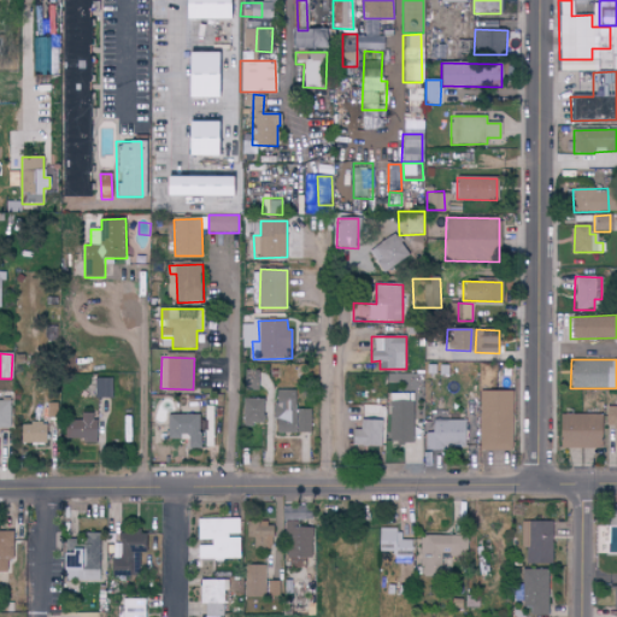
[(245,391),(260,391),(260,370),(245,370),(245,391)]
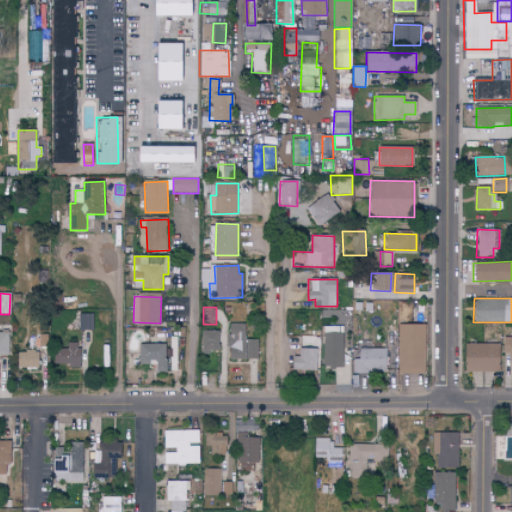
[(79,330),(93,331),(94,314),(79,314),(79,330)]
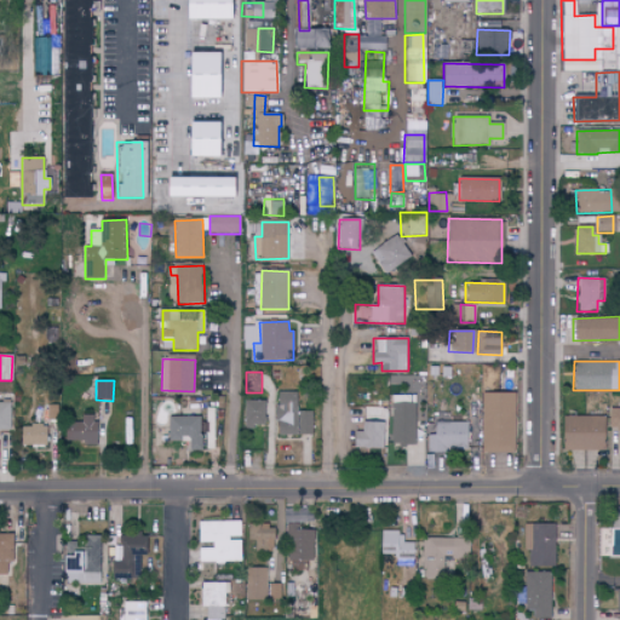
[(314,436),(314,412),(298,412),(298,392),(277,392),(277,435),(314,436)]
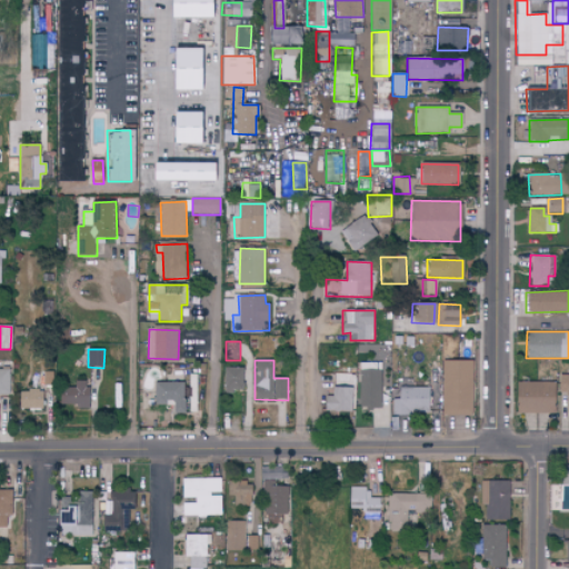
[(442,415),(471,416),(472,361),(443,360),(442,415)]
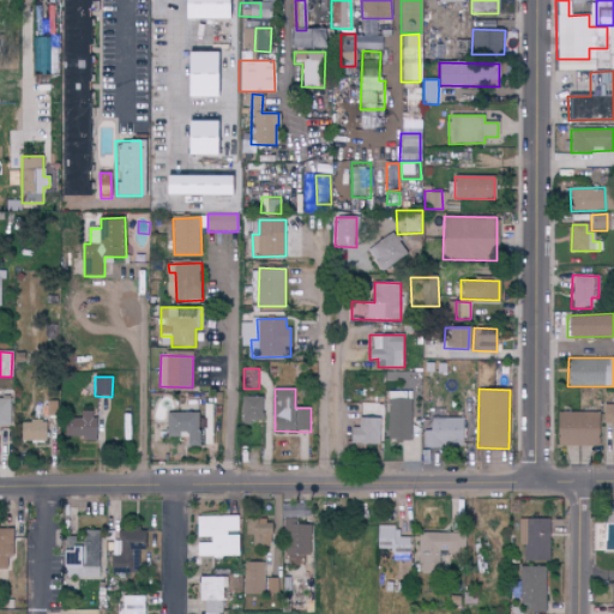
[(263,422),(263,397),(244,397),(242,422),(263,422)]
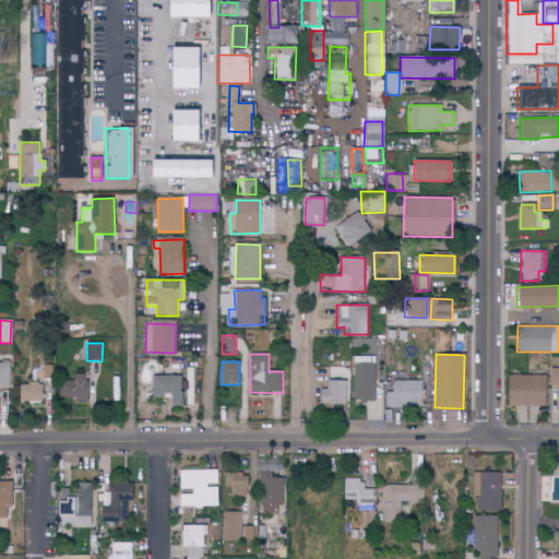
[(9,364),(0,363),(0,387),(9,388),(9,364)]
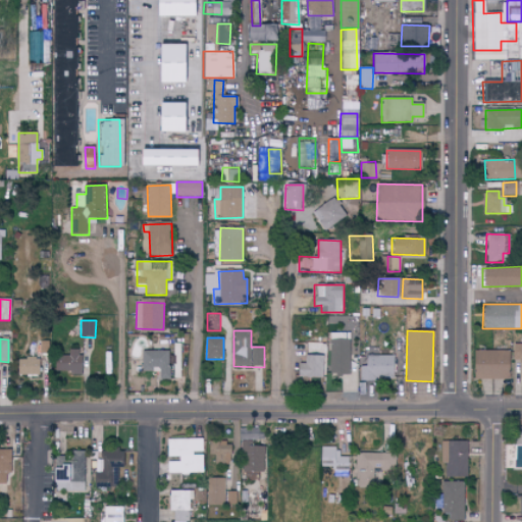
[(350,340),(329,340),(329,374),(349,375),(350,340)]
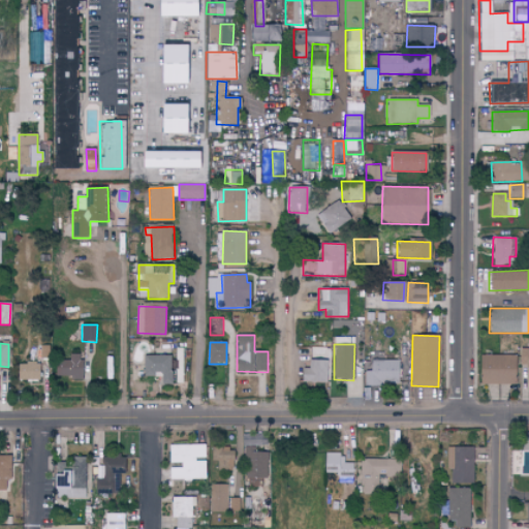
[(528,384),(528,348),(519,348),(519,365),(527,366),(527,384),(528,384)]
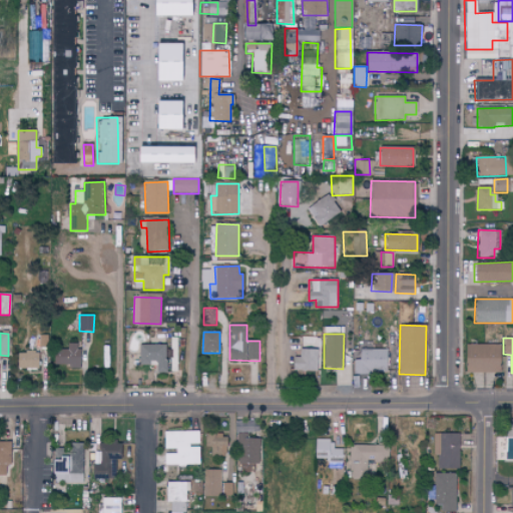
[(53,367),(81,367),(82,344),(68,344),(68,350),(53,350),(53,367)]
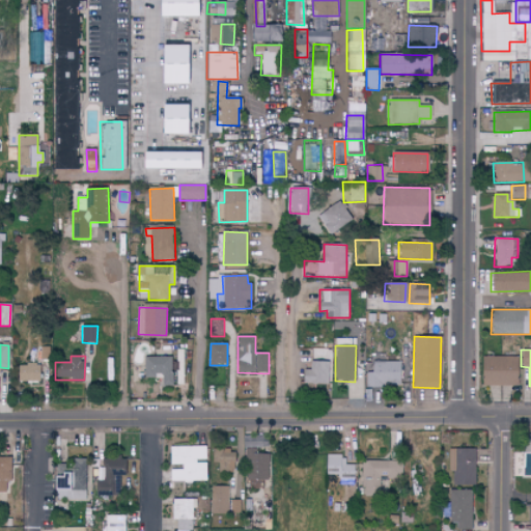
[(143,358),(144,378),(161,376),(162,386),(174,386),(173,357),(143,358)]
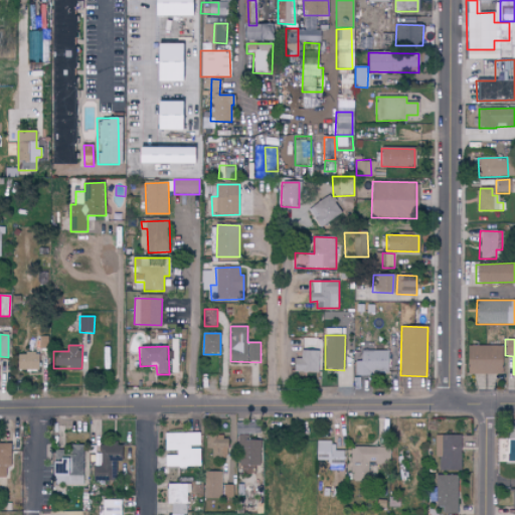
[(466,374),(500,374),(500,346),(467,346),(466,374)]
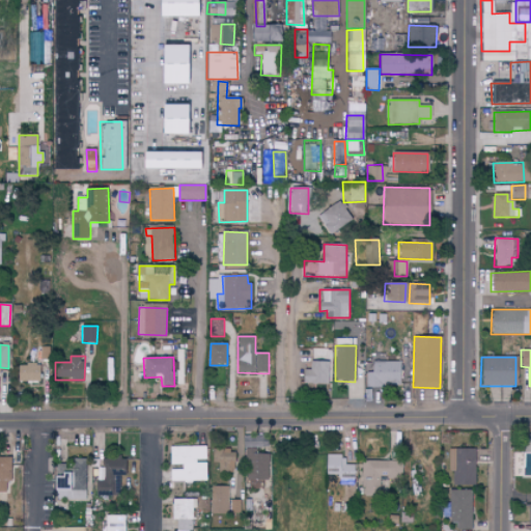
[(328,362),(309,362),(309,369),(303,369),(302,384),(328,385),(328,362)]
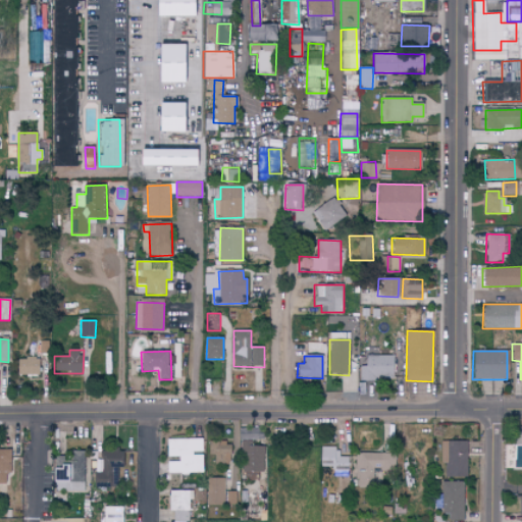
[(393,356),(365,356),(364,366),(360,366),(359,379),(392,380),(393,356)]
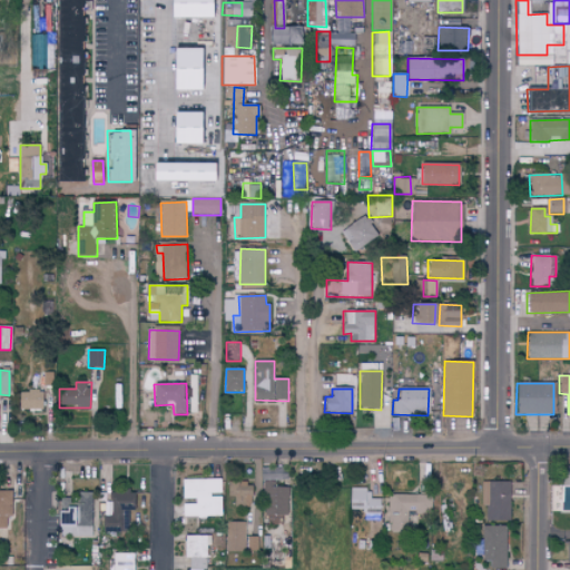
[(43,392),(21,391),(21,410),(43,411),(43,392)]
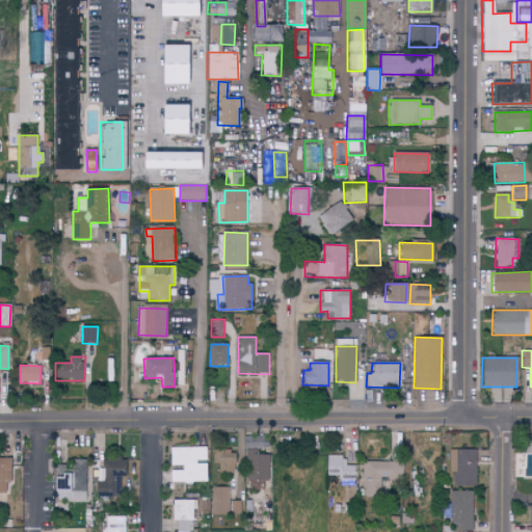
[(130,396),(140,396),(140,384),(130,384),(130,396)]
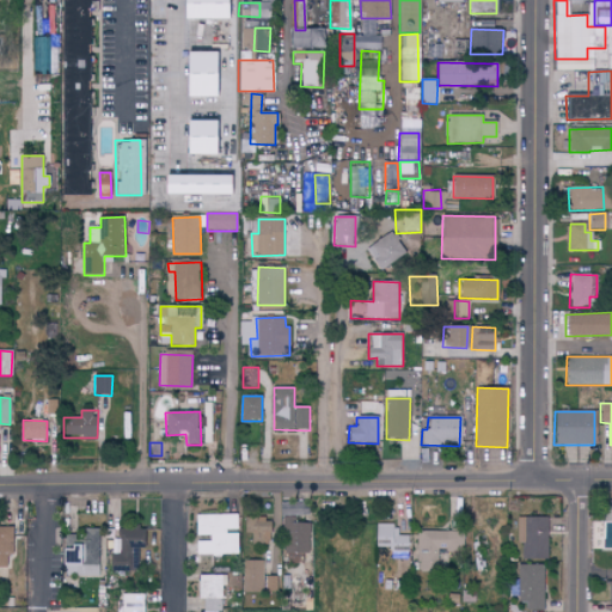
[(197,533),(239,533),(239,515),(197,515),(197,533)]
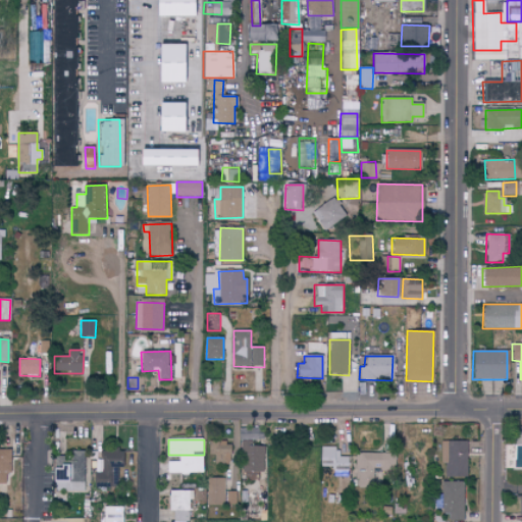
[(466,441),(446,441),(447,478),(467,477),(466,441)]
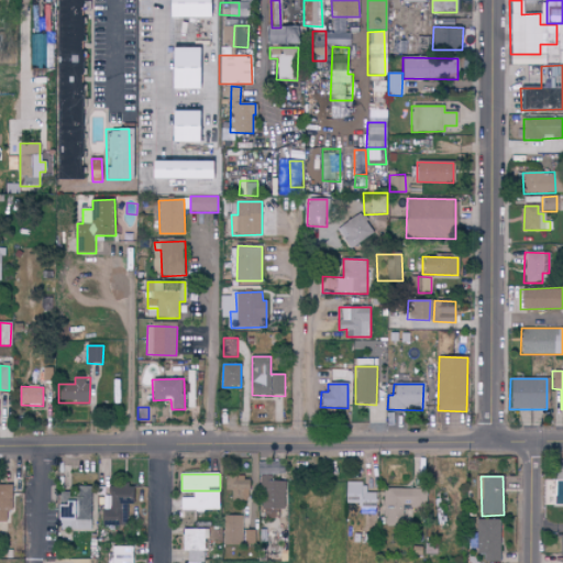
[(249,477),(230,477),(229,507),(249,507),(249,477)]
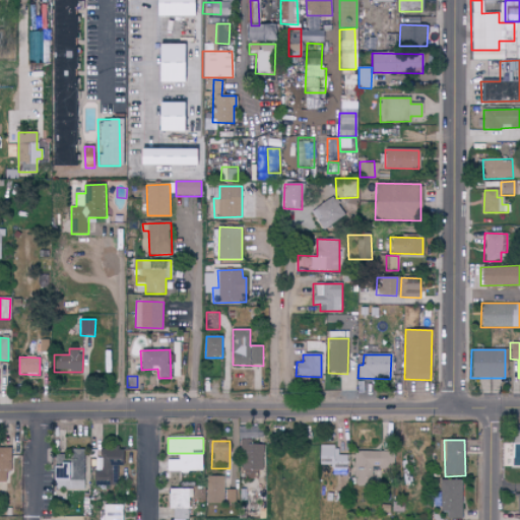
[(264,444),(243,444),(242,477),(258,477),(258,470),(264,471),(264,444)]
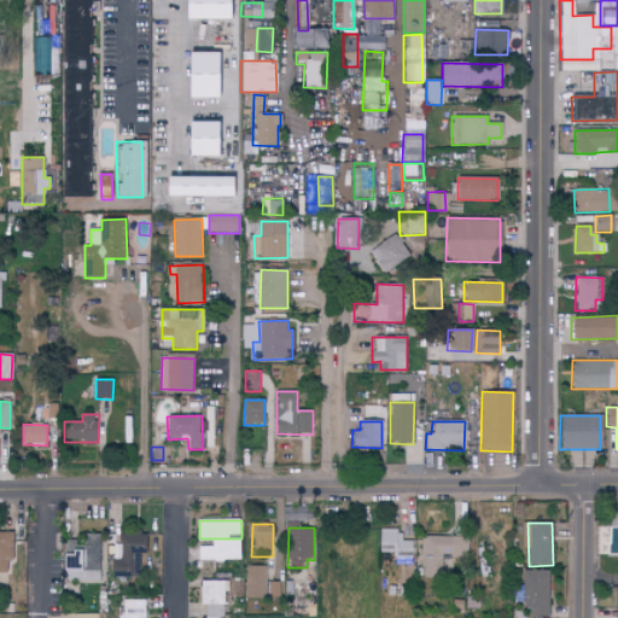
[(395,565),(412,565),(413,542),(402,541),(402,531),(379,530),(378,553),(396,553),(395,565)]
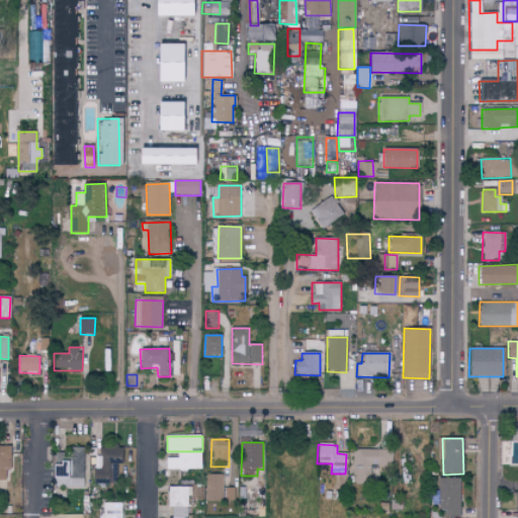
[(0,446),(0,481),(10,482),(10,446),(0,446)]
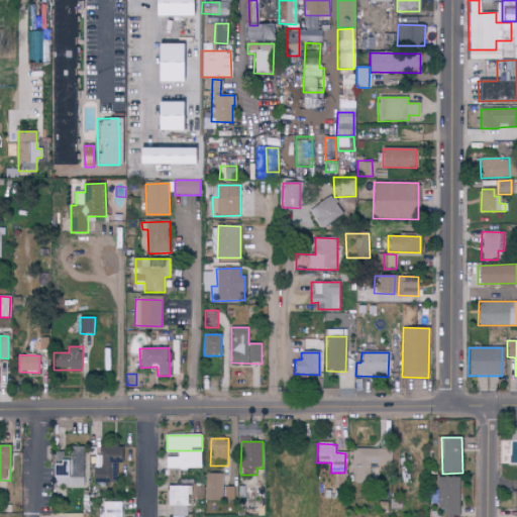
[(84,447),(72,447),(72,455),(56,455),(56,487),(84,487),(84,447)]
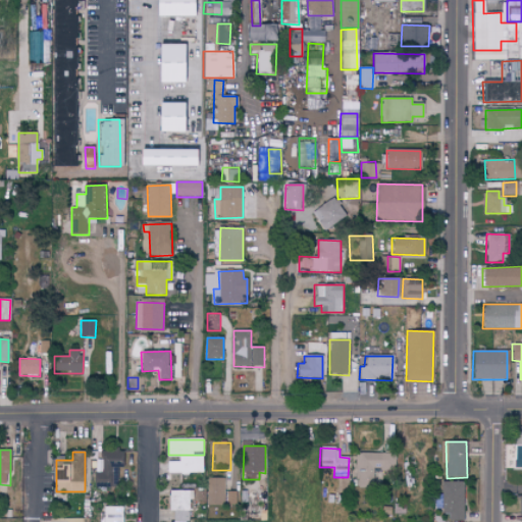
[(96,487),(121,487),(121,469),(124,469),(124,452),(98,452),(98,473),(96,473),(96,487)]
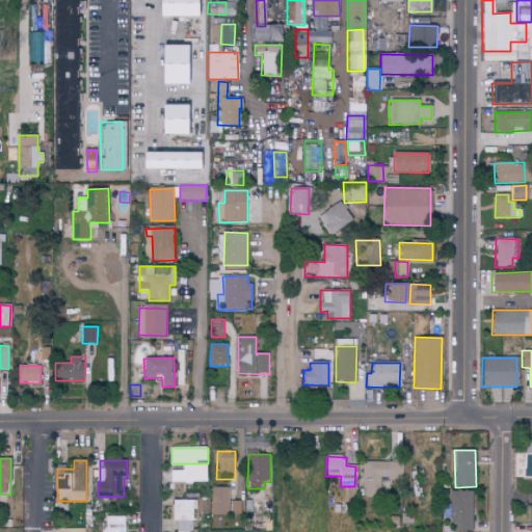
[(404,462),(365,461),(364,498),(381,498),(382,478),(403,478),(404,462)]
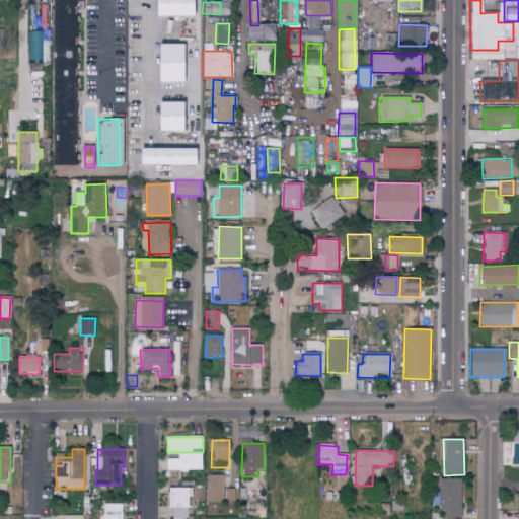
[(203,453),(183,453),(183,459),(166,459),(166,470),(203,471),(203,453)]
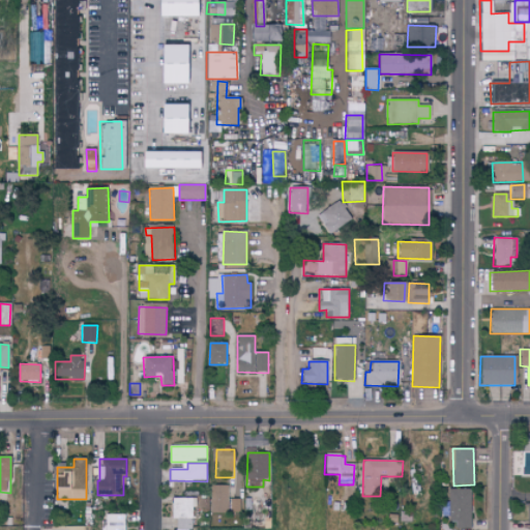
[(229,487),(212,486),(210,512),(228,513),(229,487)]
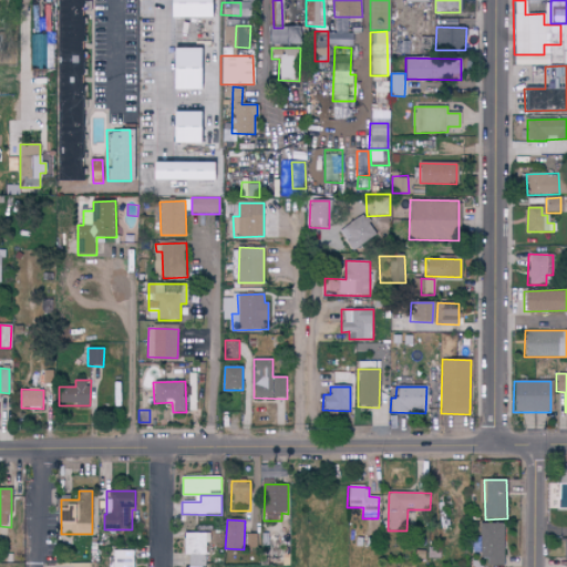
[(505,524),(482,524),(482,542),(474,542),(474,556),(487,556),(487,566),(504,566),(505,524)]
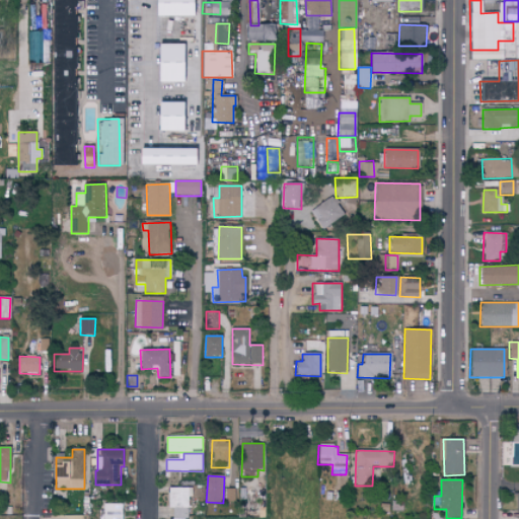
[(187,518),(188,489),(168,488),(168,509),(172,509),(172,518),(187,518)]
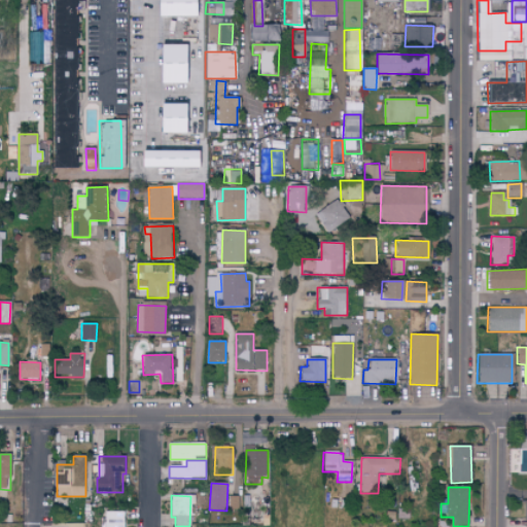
[(239,497),(229,496),(227,510),(238,510),(239,497)]
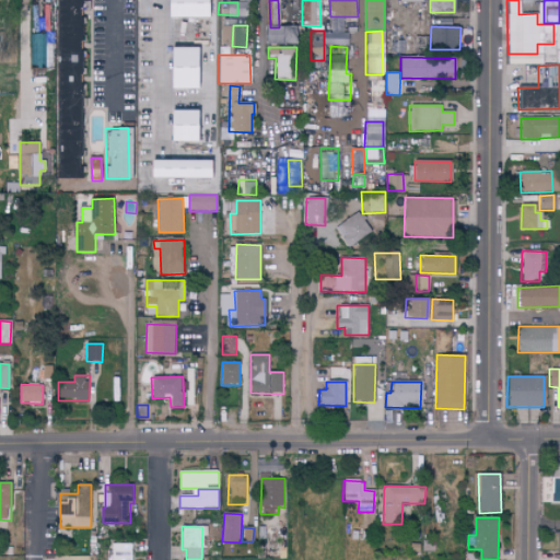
[(132,559),(132,544),(113,544),(113,559),(132,559)]
